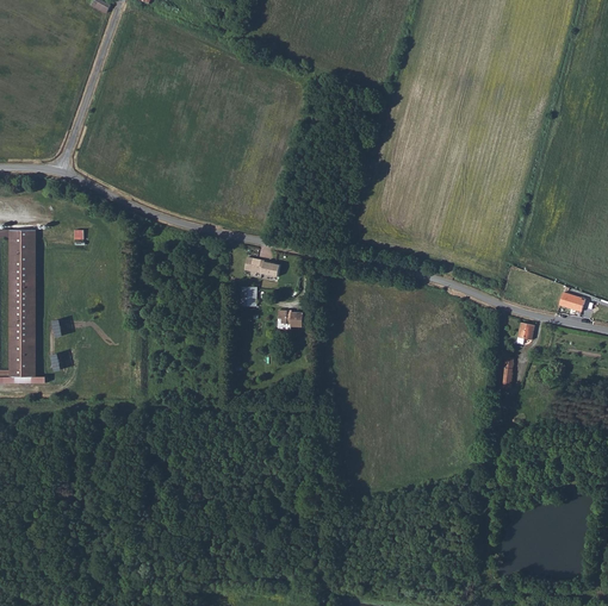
[(110,1),(107,0),(91,0),(105,10),(110,1)]
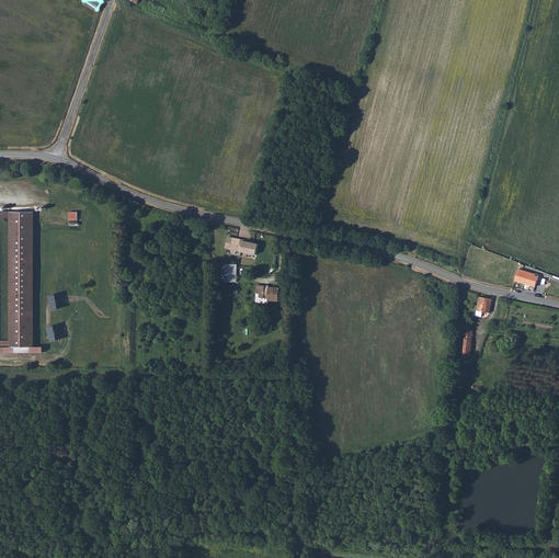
[(0,352),(40,354),(40,348),(30,348),(33,213),(0,212),(0,352)]
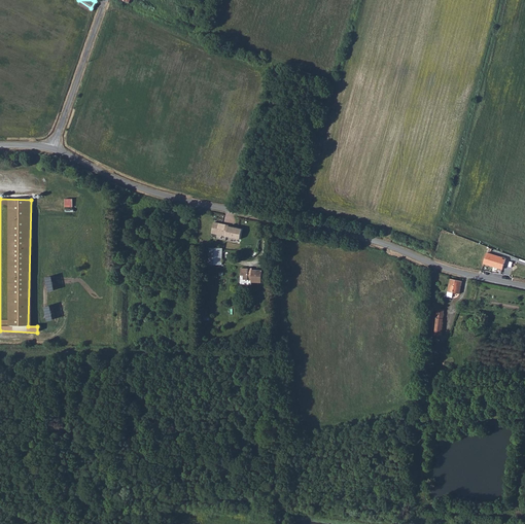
[(73,200),(65,199),(65,207),(73,207),(73,200)]
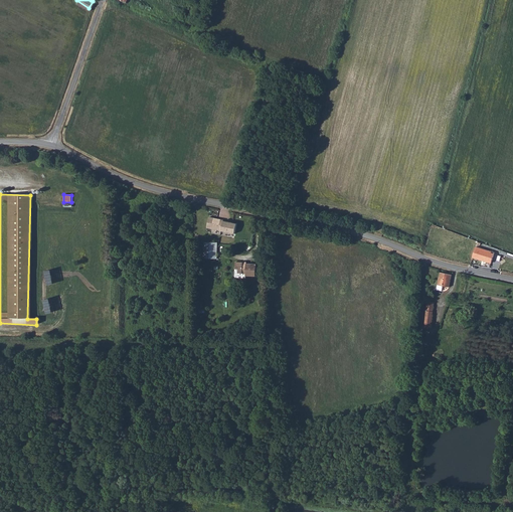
[(207,214),(205,224),(232,230),(234,221),(221,218),(221,217),(214,215),(213,216),(212,216),(212,215),(207,214)]
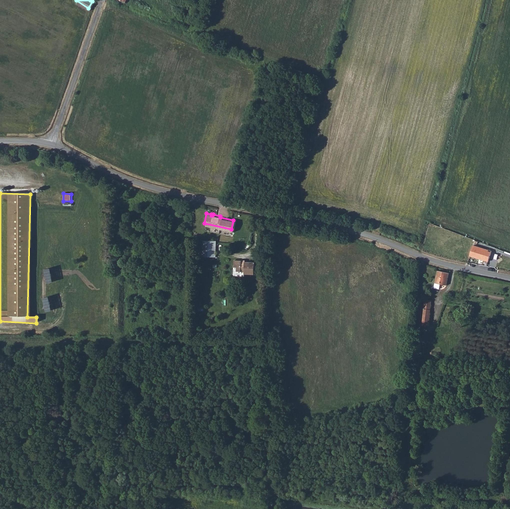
[(215,237),(200,237),(200,255),(215,255),(215,237)]
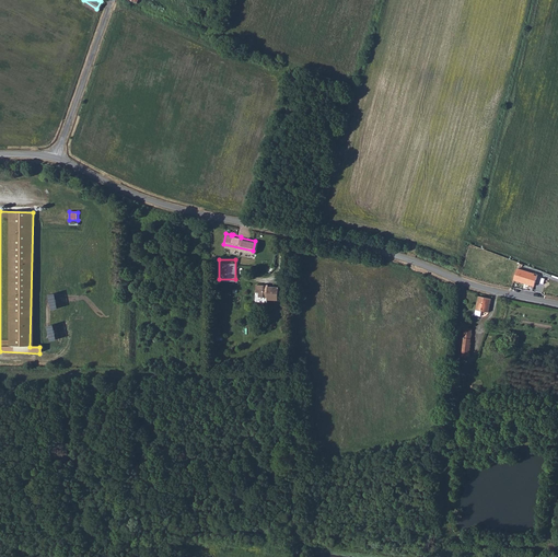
[(513,278),(534,282),(537,271),(516,266),(513,278)]
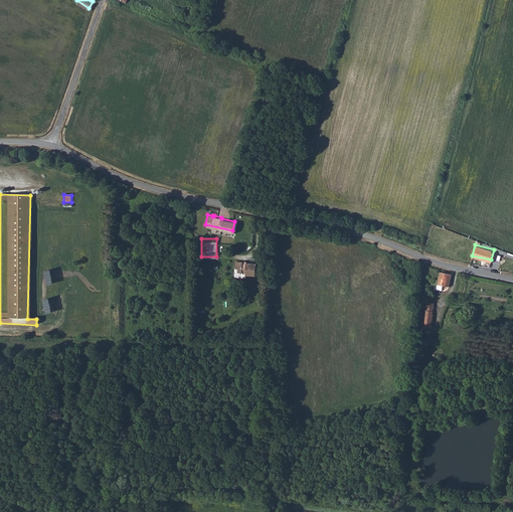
[(254,275),(255,264),(245,264),(245,263),(234,262),(234,276),(235,278),(245,278),(245,276),(254,275)]
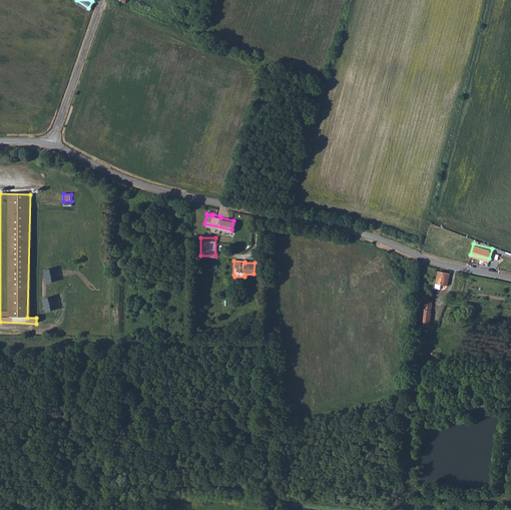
[(437,271),(434,283),(439,284),(444,285),(447,273),(437,271)]
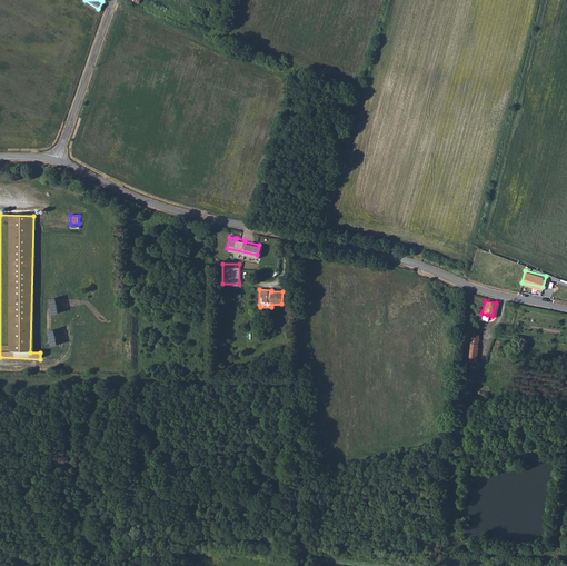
[(477,333),(470,333),(466,361),(471,363),(477,333)]
